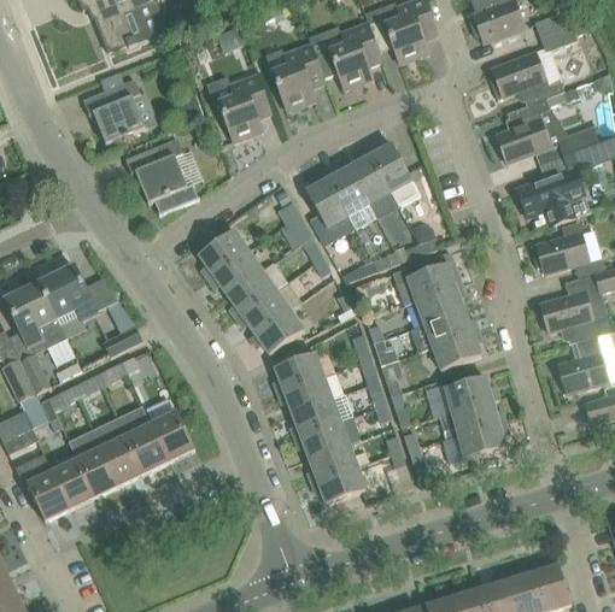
[(77,0),(81,9),(88,5),(107,51),(136,39),(138,42),(152,36),(139,6),(151,0),(77,0)]
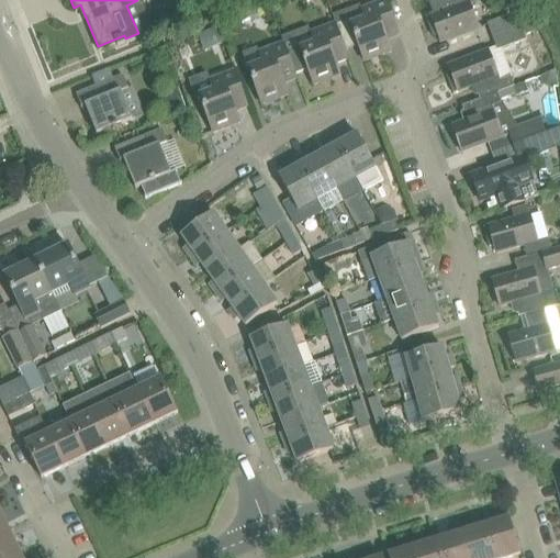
[(347,17),(335,21),(344,46),(357,42),(362,57),(389,47),(385,36),(398,32),(387,0),(376,0),(360,6),(346,11),(347,17)]
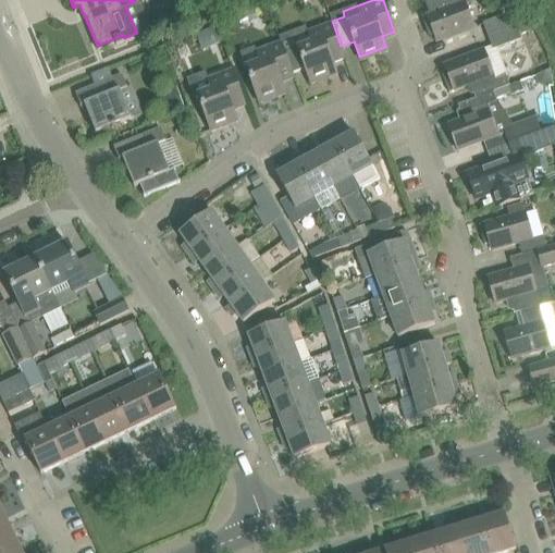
[(473,24),(465,0),(449,0),(451,2),(424,12),(434,39),(473,24)]
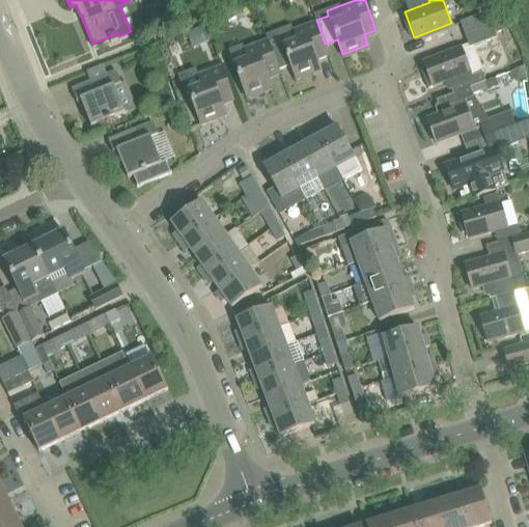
[(458,19),(464,31),(486,22),(482,9),(458,19)]
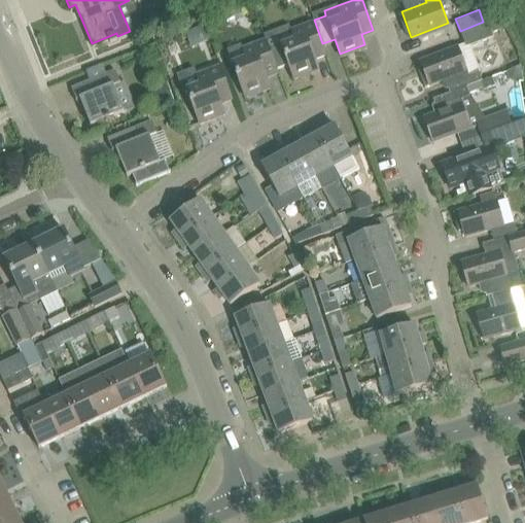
[(483,22),(460,31),(465,44),(492,34),(490,30),(502,26),(499,15),(483,22)]
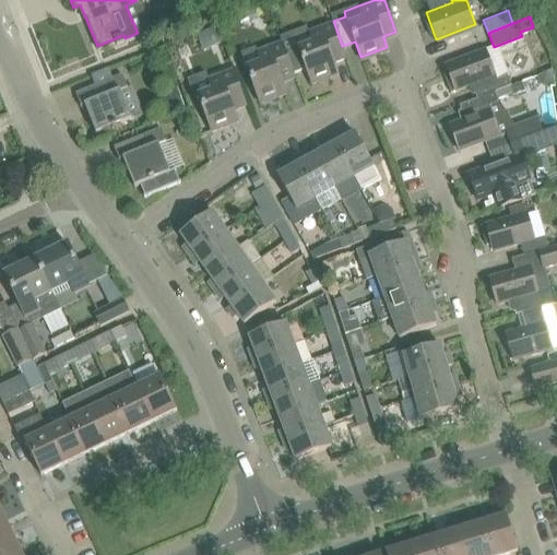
[(332,20),(281,39),(286,54),(292,69),(305,65),(310,81),(338,71),(333,59),(345,55),(342,46),(333,21),(332,20)]
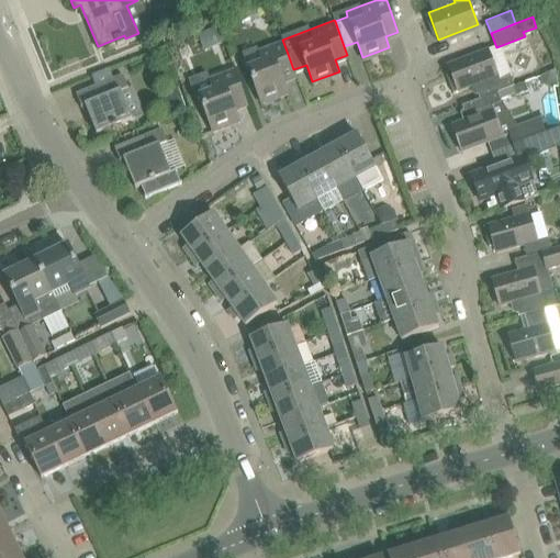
[(216,23),(197,31),(202,46),(222,38),(216,23)]
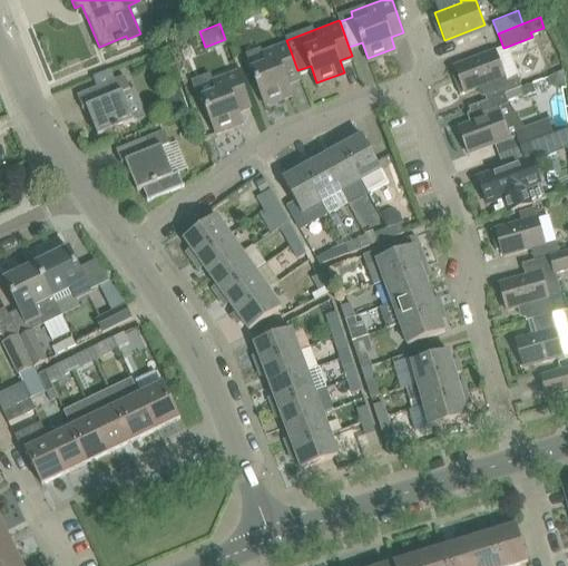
[(292,55),(286,40),(261,50),(265,60),(251,66),(264,103),(291,93),(286,80),(300,76),(297,70),(292,55)]
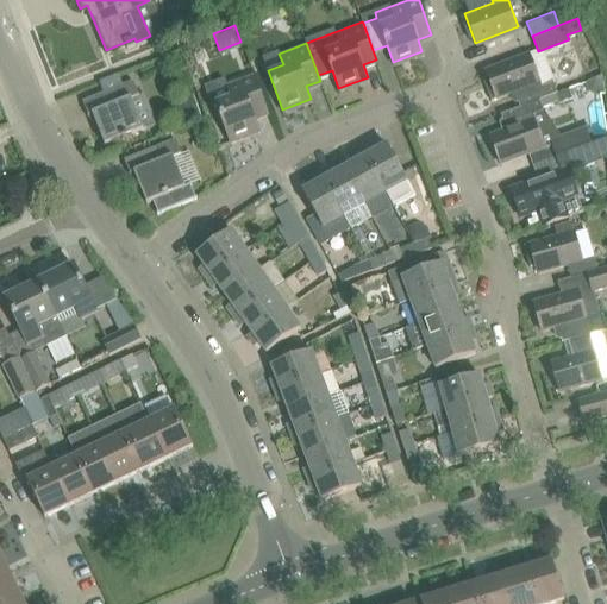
[(513,89),(519,104),(538,95),(554,90),(556,89),(552,79),(539,83),(527,51),(485,67),(487,74),(482,76),(490,98),(513,89)]
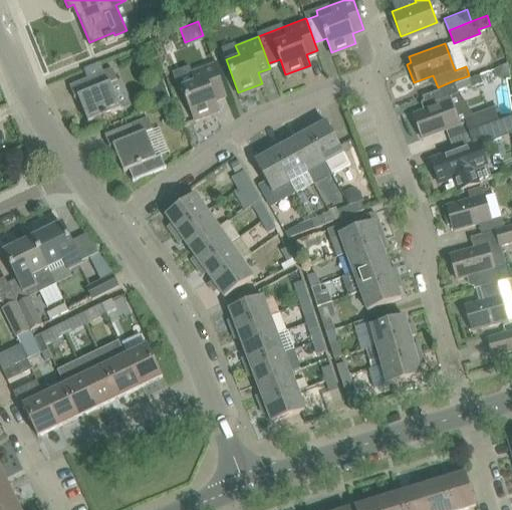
[(181,84),(187,99),(194,117),(218,108),(214,98),(226,93),(219,75),(214,61),(191,70),(194,79),(181,84)]
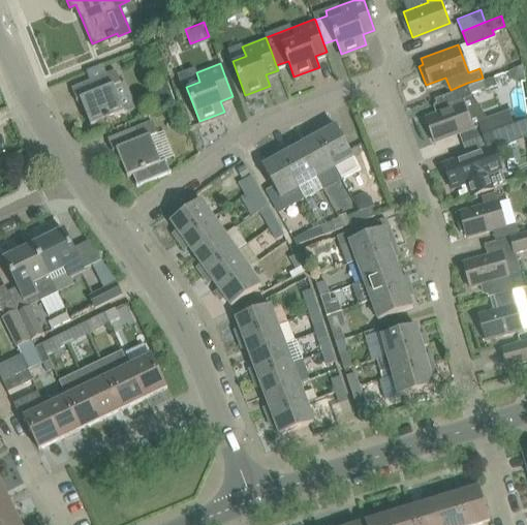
[(115,68),(90,78),(70,86),(75,98),(80,97),(90,123),(124,110),(113,84),(120,81),(115,68)]
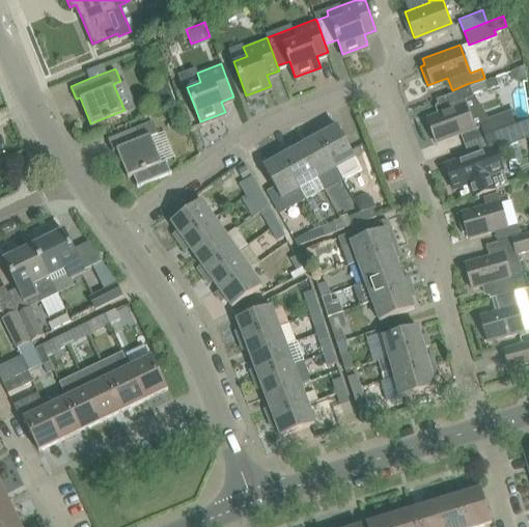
[(495,75),(484,78),(482,79),(486,87),(498,83),(495,75)]
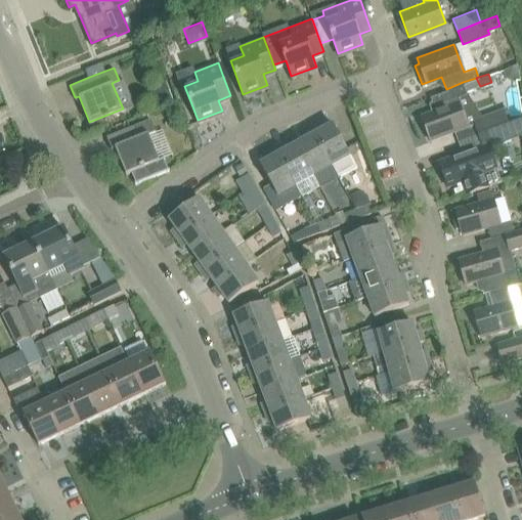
[(145,88),(151,104),(172,96),(165,80),(145,88)]
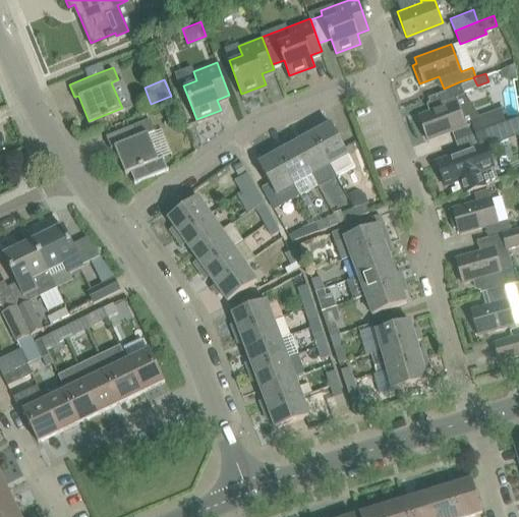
[(460,81),(444,89),(426,96),(431,108),(418,113),(427,137),(464,124),(453,95),(463,91),(460,81)]
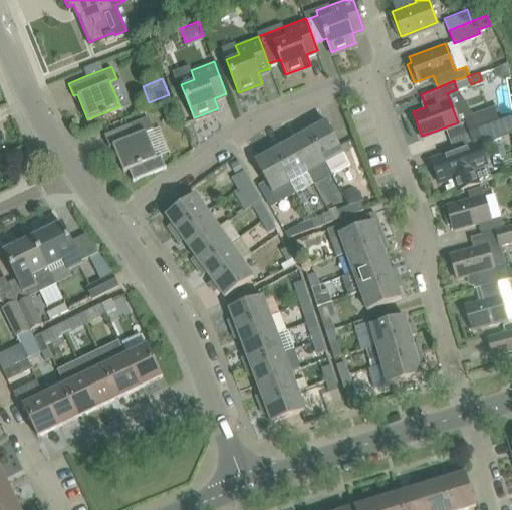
[(164,111),(175,106),(172,98),(161,102),(164,111)]
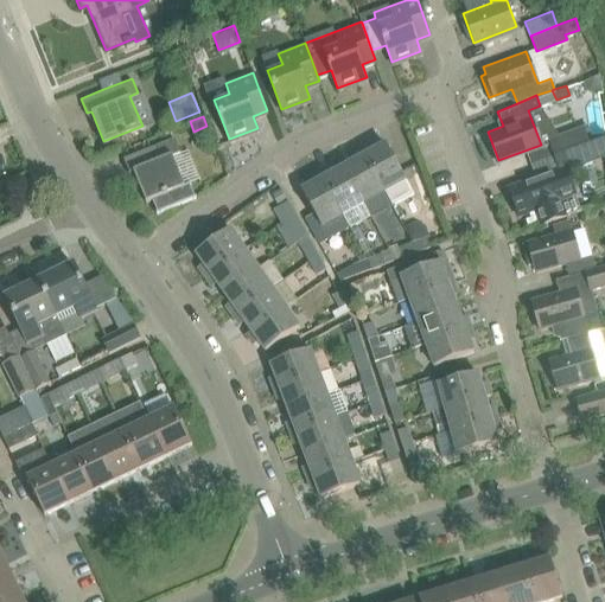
[(554,153),(587,141),(590,140),(588,122),(548,138),(554,153)]
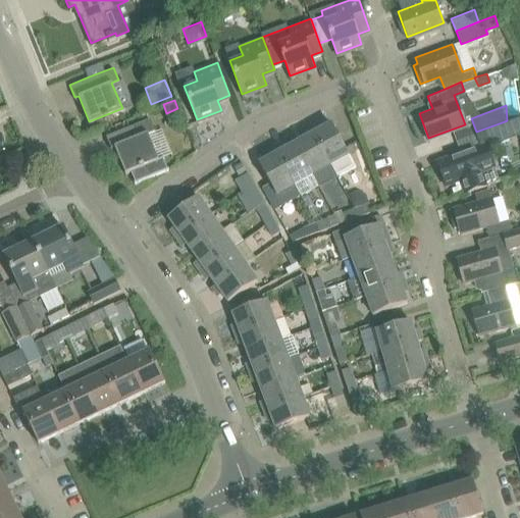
[(124,171),(130,169),(134,179),(134,180),(168,167),(167,166),(166,166),(162,156),(163,156),(163,154),(157,157),(147,133),(154,130),(149,117),(105,135),(110,147),(114,146),(124,171)]
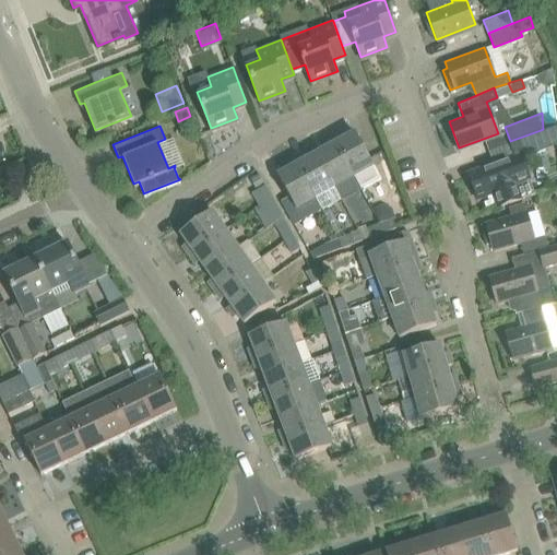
[(339,132),(332,136),(353,174),(360,185),(378,175),(372,163),(355,130),(342,138),(339,132)]
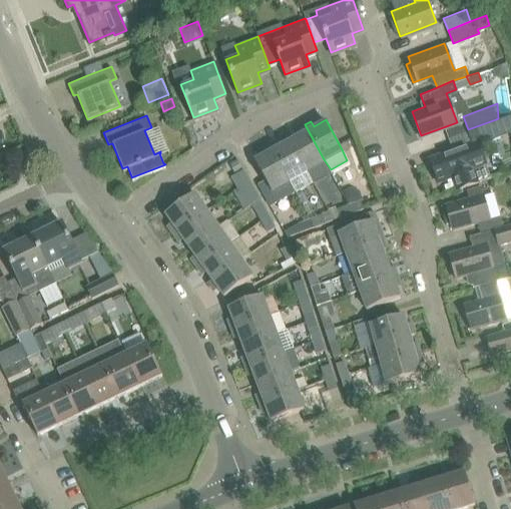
[(472,140),(429,156),(438,180),(451,175),(455,187),(489,174),(477,141),(501,132),(496,119),(468,129),(472,140)]
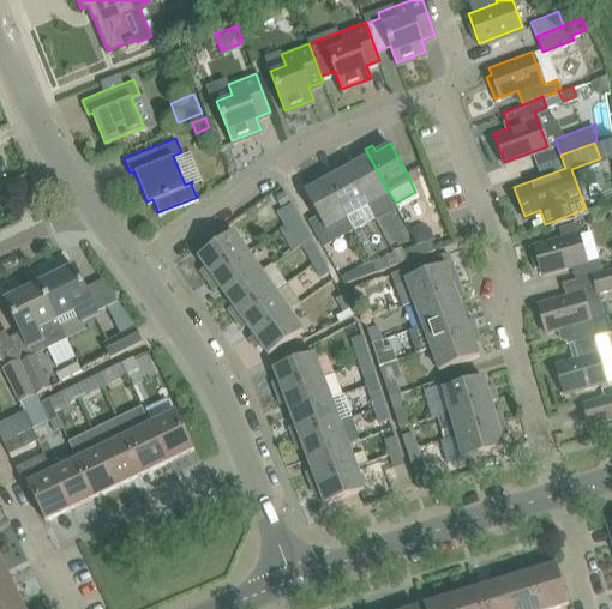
[(360,160),(347,167),(367,203),(388,191),(365,149),(357,152),(360,160)]
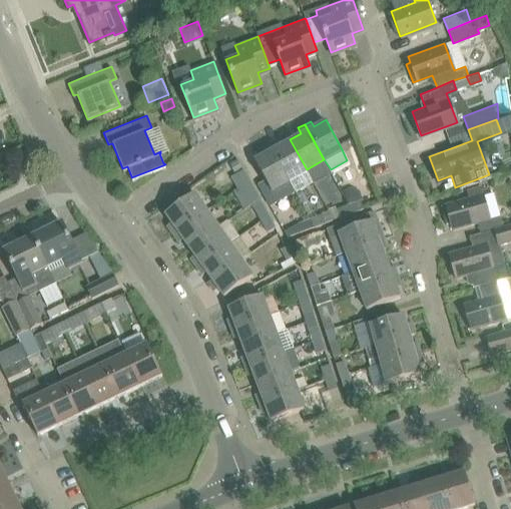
[(344,138),(353,135),(350,130),(342,133),(344,138)]
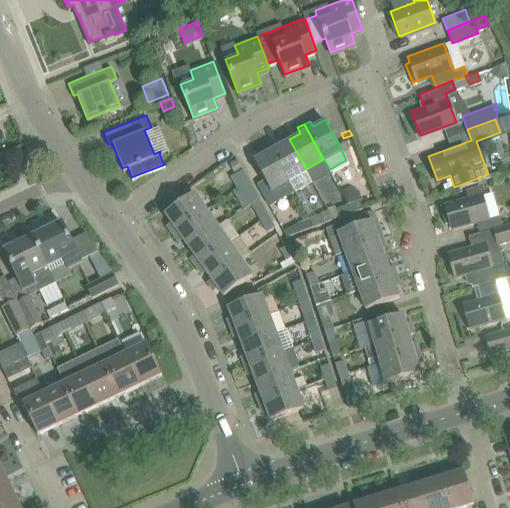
[(275,140),(269,143),(288,179),(306,169),(289,139),(277,145),(275,140)]
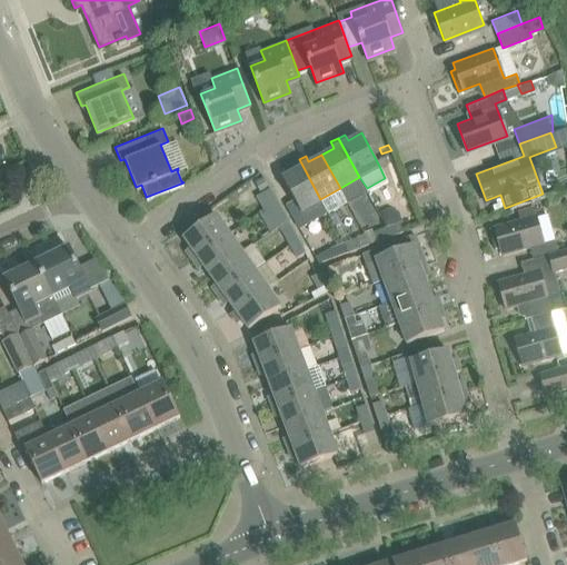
[(320,199),(299,159),(291,164),(296,169),(282,176),(300,209),(320,199)]
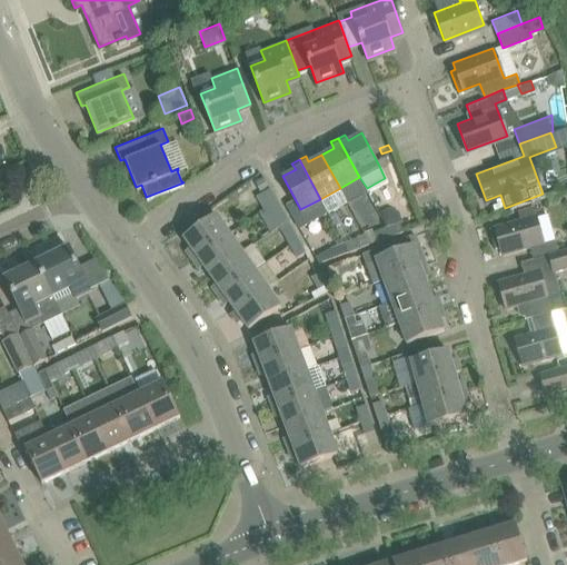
[(260,189),(268,185),(262,175),(254,180),(260,189)]
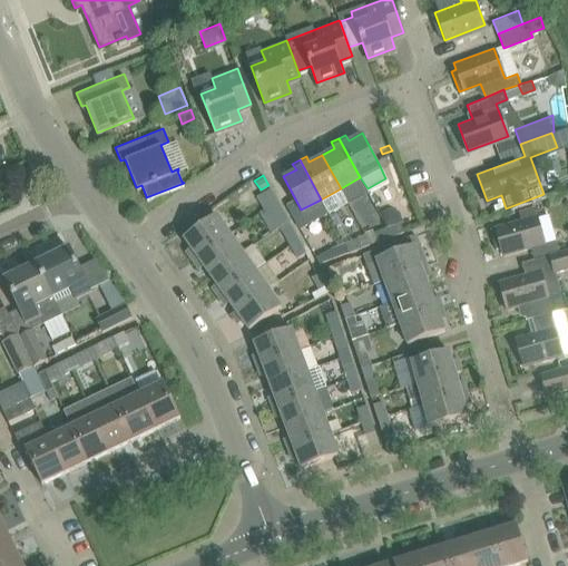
[(261,192),(267,204),(276,199),(270,187),(261,192)]
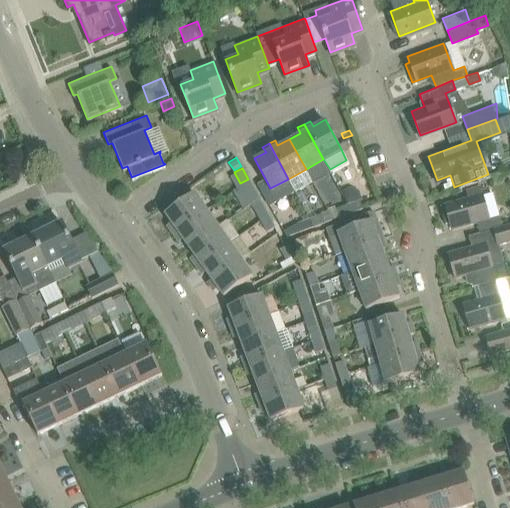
[(248,179),(240,183),(246,194),(254,189),(248,179)]
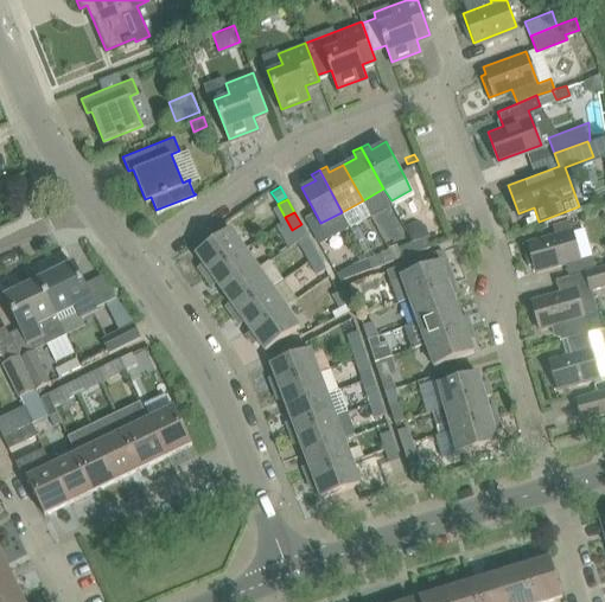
[(568,274),(585,269),(594,267),(590,254),(591,253),(584,226),(572,229),(570,218),(553,222),(555,232),(522,242),(528,263),(533,262),(535,269),(565,261),(568,274)]
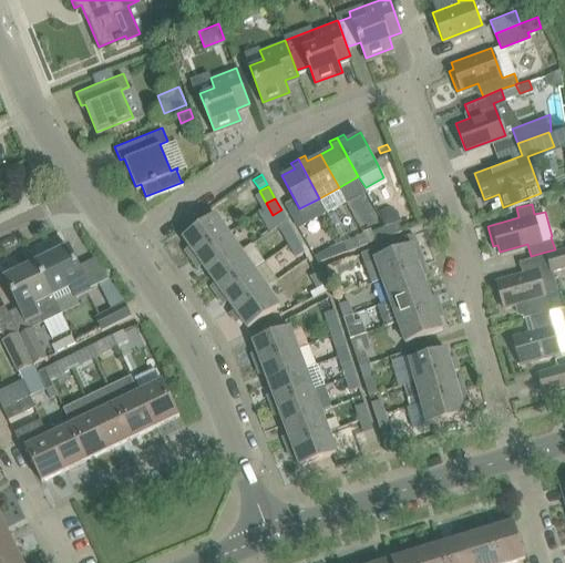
[(379,208),(384,223),(393,219),(388,205),(379,208)]
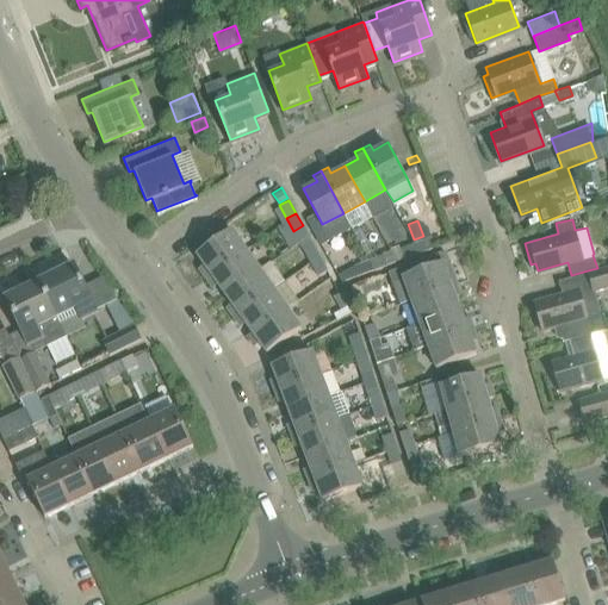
[(199,268),(204,275),(244,248),(229,228),(196,251),(205,264),(199,268)]
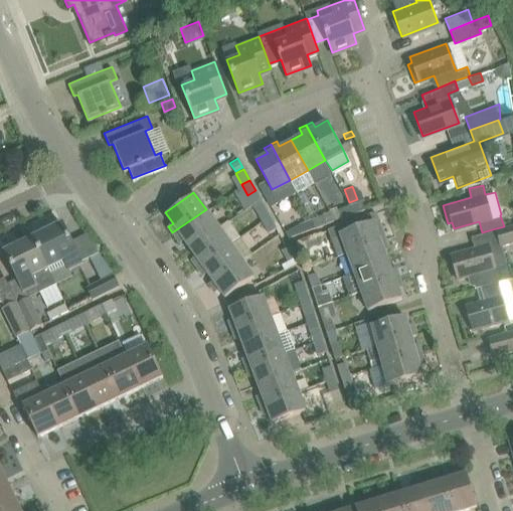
[(250,201),(261,220),(270,215),(260,197),(250,201)]
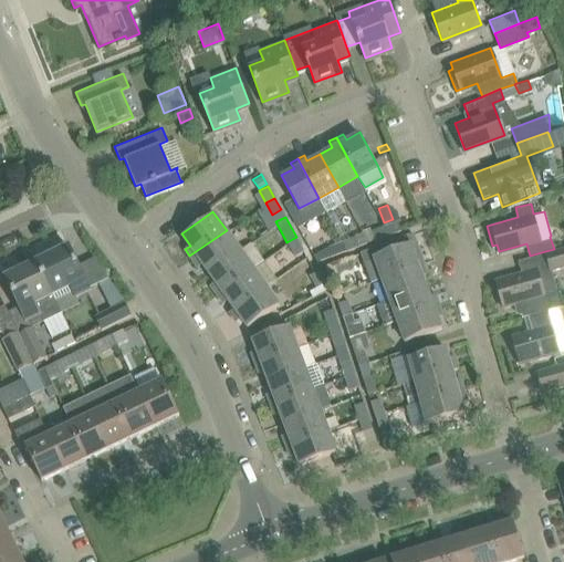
[(393,219),(384,222),(387,233),(400,229),(397,218),(393,219)]
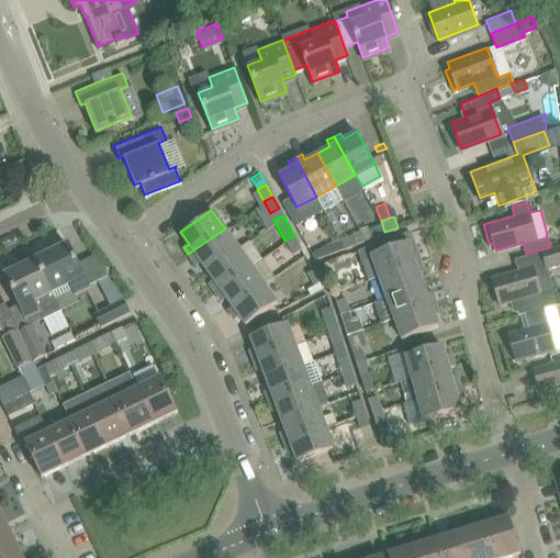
[(358,226),(359,229),(362,240),(384,232),(381,221),(368,226),(367,223),(358,226)]
